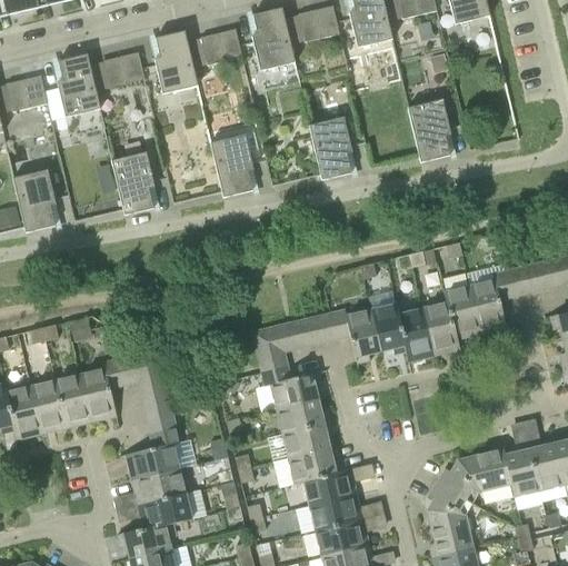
[(40,6),(38,0),(0,0),(0,8),(8,7),(9,13),(40,6)]
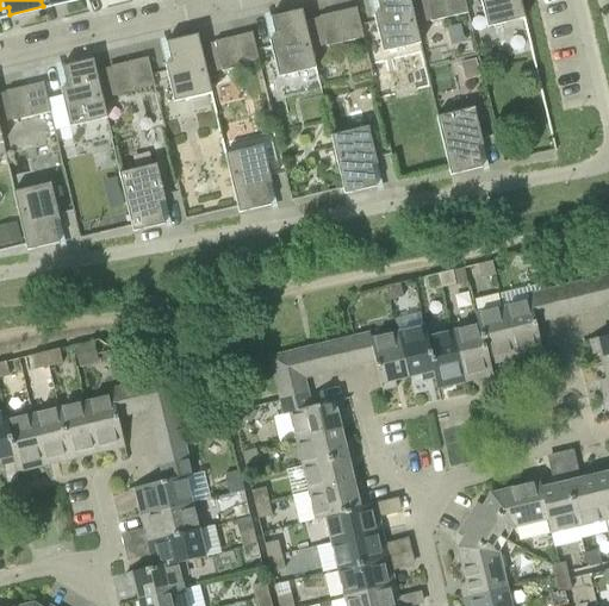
[(385,31),(390,49),(421,41),(411,0),(378,0),(380,11),(374,12),(379,32),(385,31)]
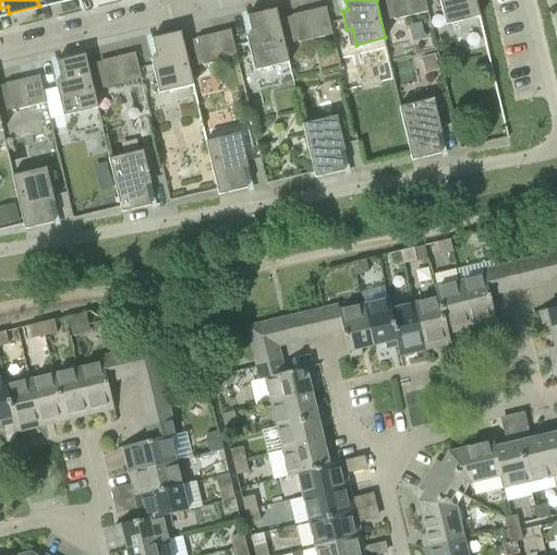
[(390,0),(395,17),(412,13),(409,0),(390,0)]
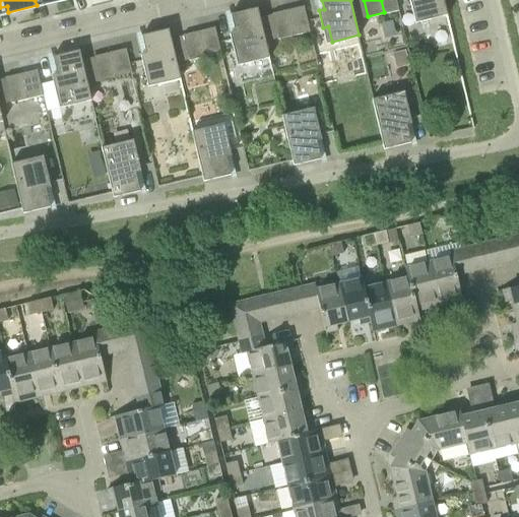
[(381,0),(384,12),(399,9),(397,0),(381,0)]
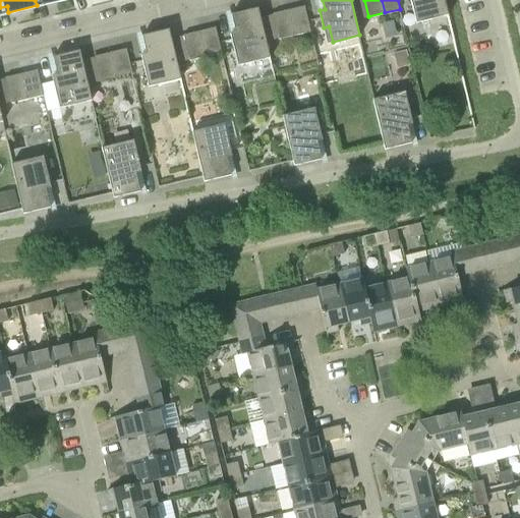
[(422,20),(449,13),(446,0),(411,0),(413,6),(418,5),(422,20)]
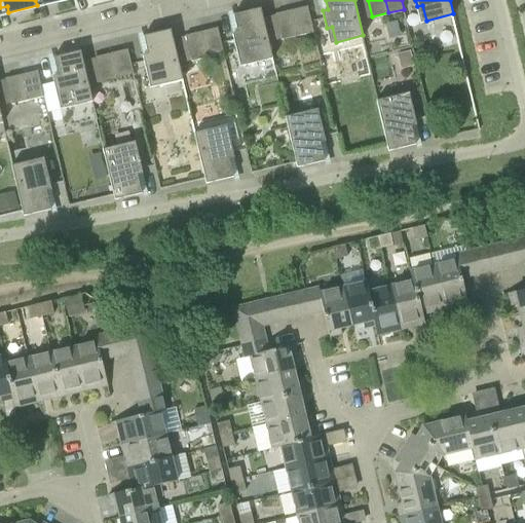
[(298,34),(314,30),(308,4),(292,8),(298,34)]
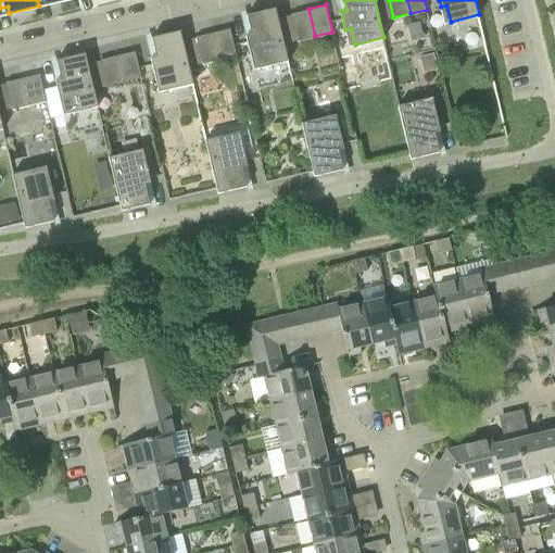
[(256,51),(260,67),(289,60),(276,7),(248,13),(252,33),(247,34),(251,52),(256,51)]
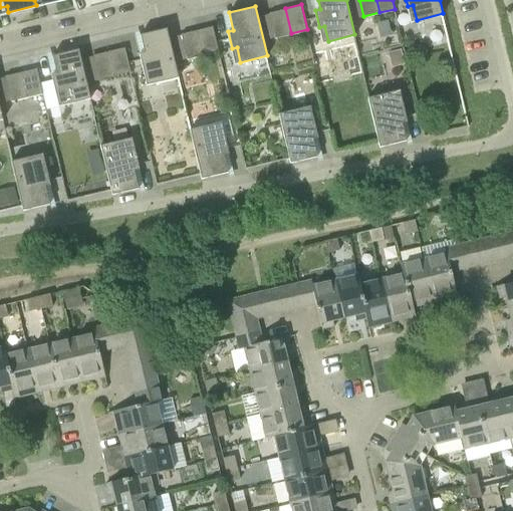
[(276,37),(291,33),(285,8),(269,12),(276,37)]
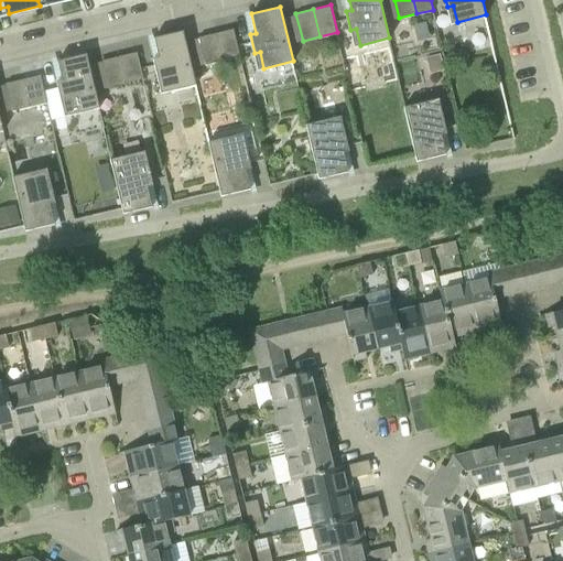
[(466,24),(476,49),(493,43),(483,18),(466,24)]
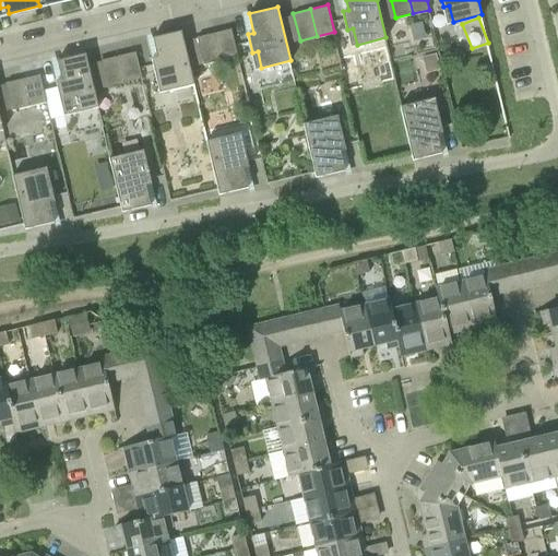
[(222,59),(238,55),(232,27),(215,32),(222,59)]
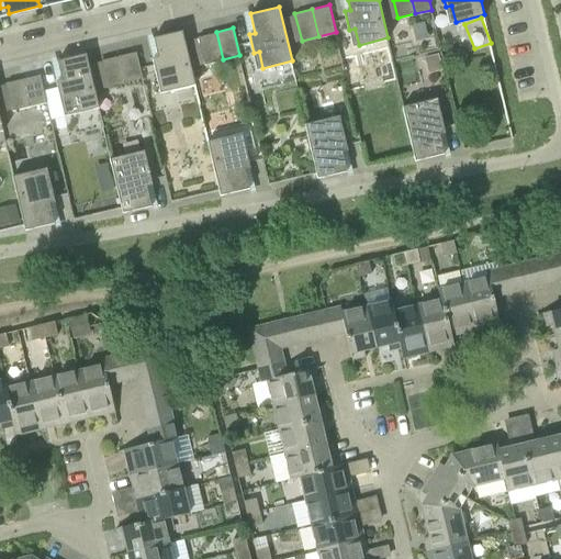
[(163,75),(167,91),(195,84),(183,30),(154,36),(158,56),(153,57),(157,76),(163,75)]
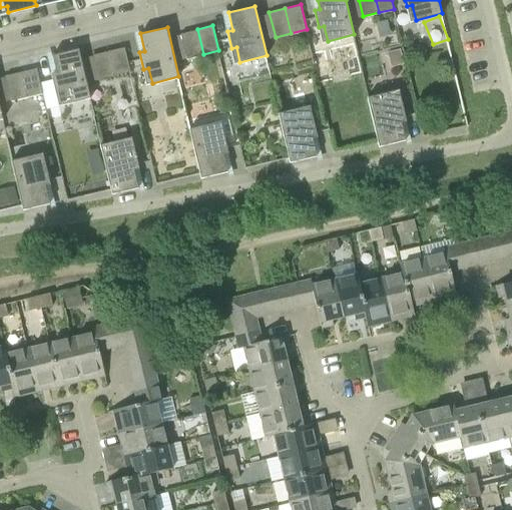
[(187,58),(203,54),(197,29),(181,33),(187,58)]
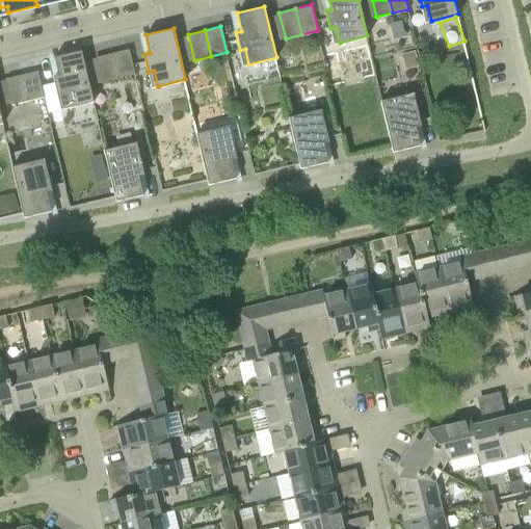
[(135,59),(142,59),(139,32),(95,38),(97,48),(133,44),(135,59)]
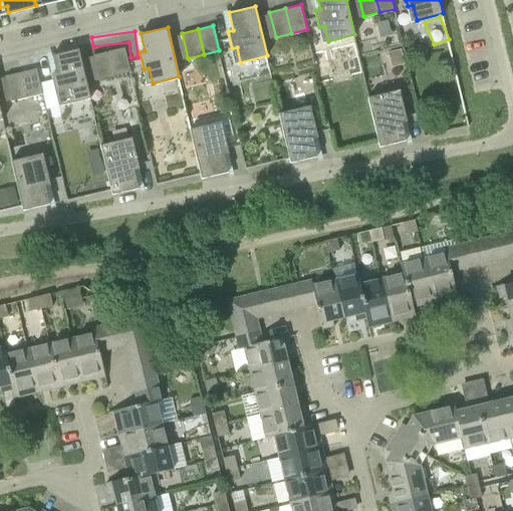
[(115,75),(132,71),(125,46),(109,50),(115,75)]
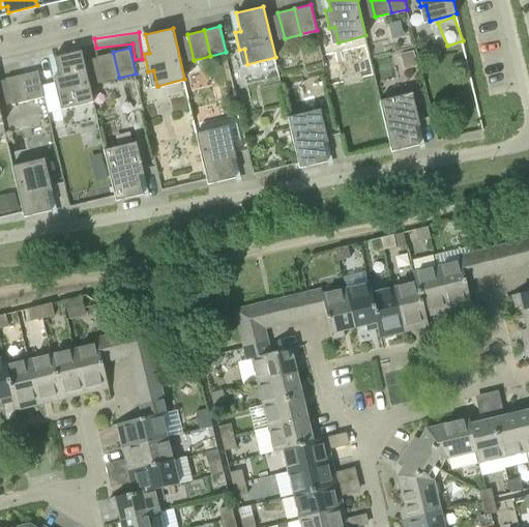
[(63,91),(66,107),(94,100),(82,50),(55,56),(59,75),(54,76),(58,93),(63,91)]
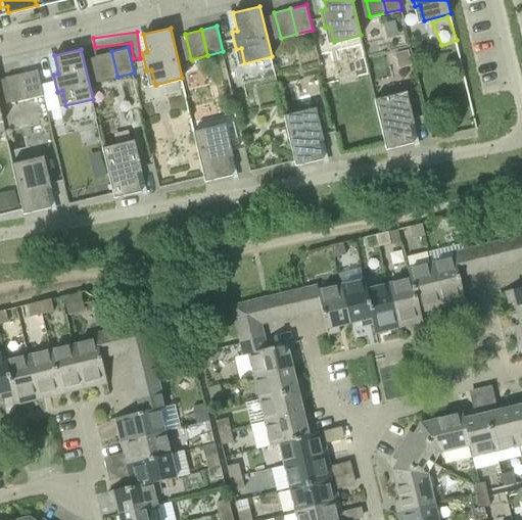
[(102,81),(117,77),(111,51),(96,54),(102,81)]
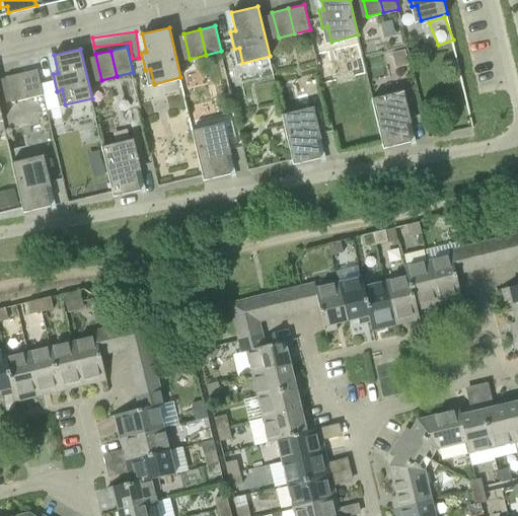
[(28,97),(44,93),(38,68),(22,72),(28,97)]
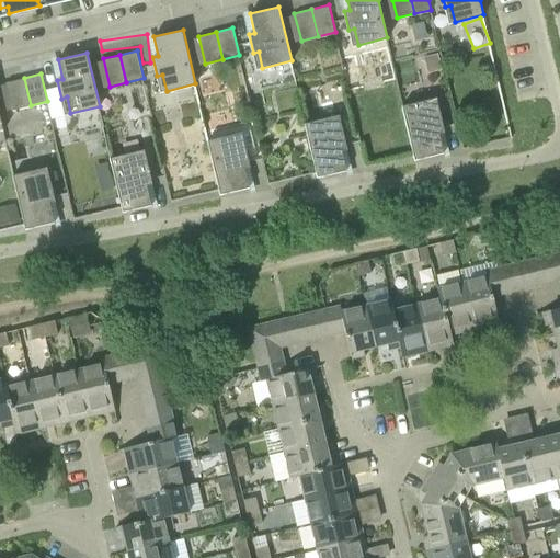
[(13,110),(31,105),(24,78),(7,81),(13,110)]
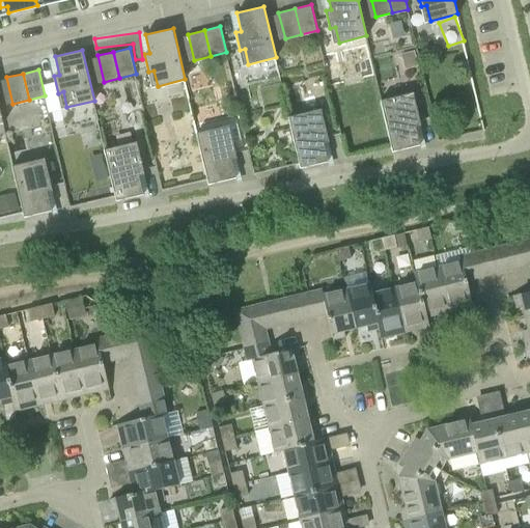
[(393,150),(420,143),(416,126),(421,124),(417,107),(412,108),(408,92),(381,100),(393,150)]
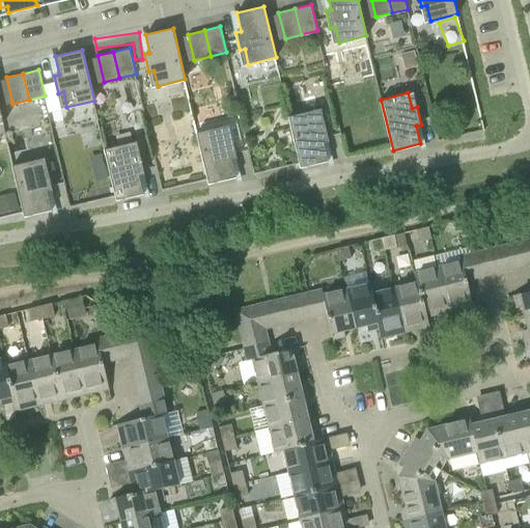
[(301,167),(328,160),(324,142),(329,140),(325,123),(319,124),(316,109),(288,115),(301,167)]
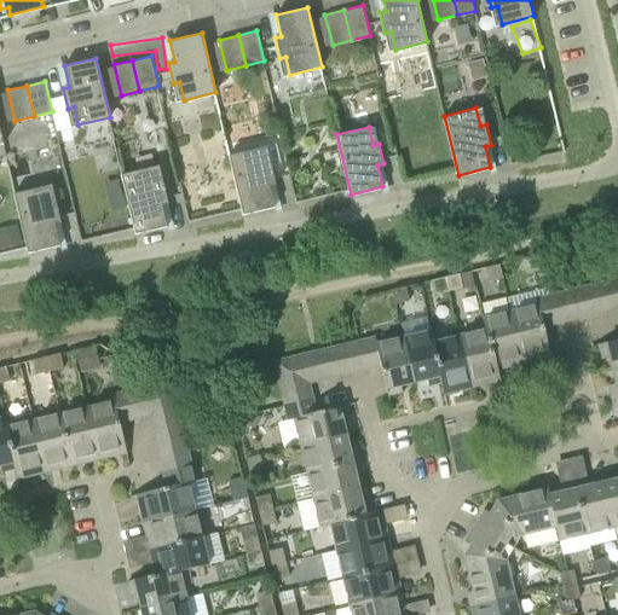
[(243,213),(276,206),(270,184),(277,183),(272,162),(265,164),(261,146),(229,154),(243,213)]
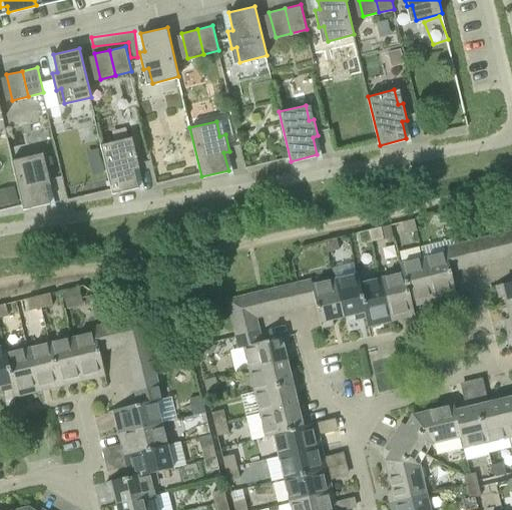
[(112,192),(139,186),(135,168),(140,167),(136,150),(131,151),(127,136),(101,143),(112,192)]
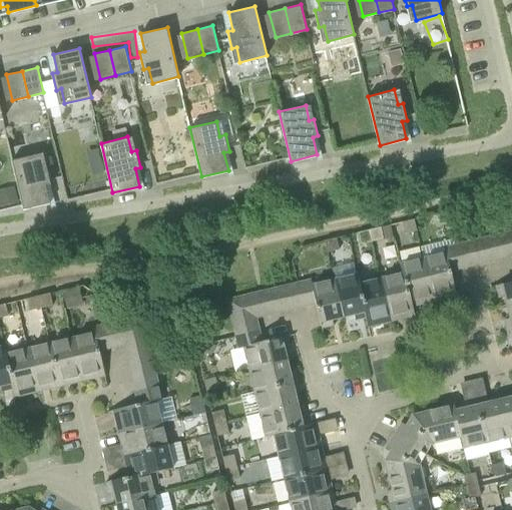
[(24,208),(50,202),(46,184),(51,183),(47,166),(42,167),(38,152),(12,159),(24,208)]
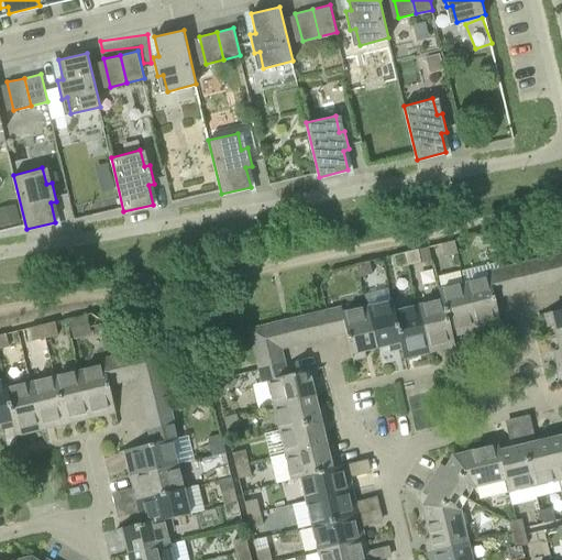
[(23,220),(19,198),(0,201),(0,220),(1,224),(23,220)]
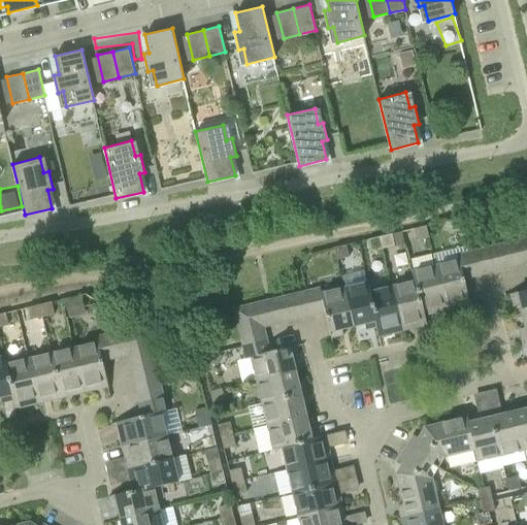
[(417,239),(430,236),(427,224),(414,227),(417,239)]
